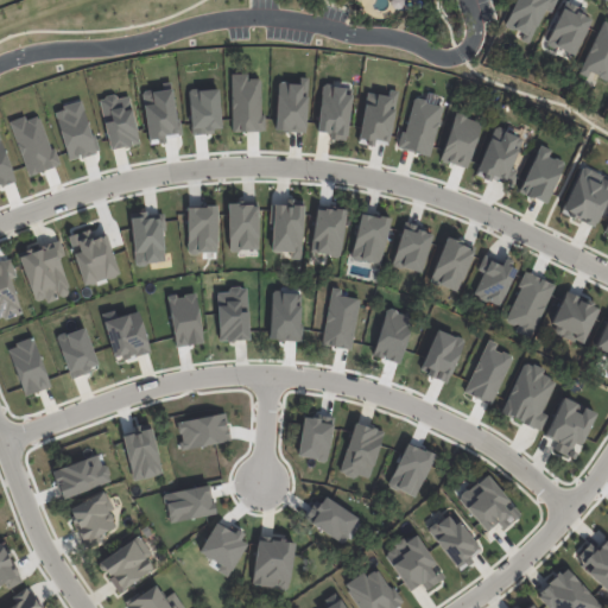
[(542,10),(550,13),(555,0),(513,0),(504,29),(531,39),(542,10)]
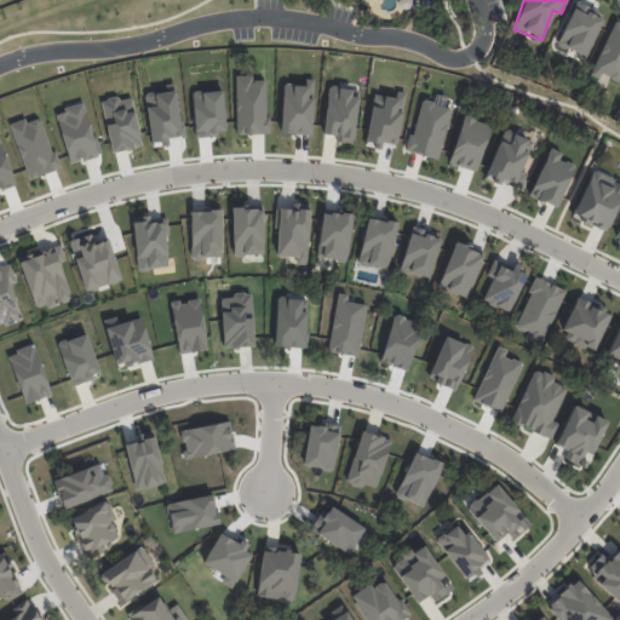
[(574,3),(556,44),(585,57),(603,16),(574,3)]
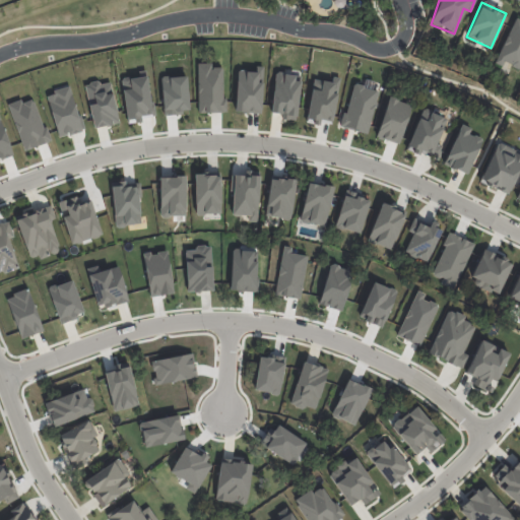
[(519,19),(513,17),(496,63),(502,66),(504,62),(519,68),(519,19)]
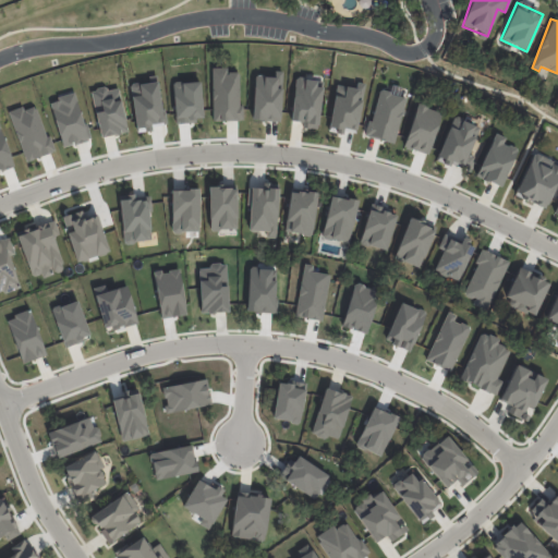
[(240,120),(240,72),(227,72),(227,67),(210,68),(213,121),(240,120)]
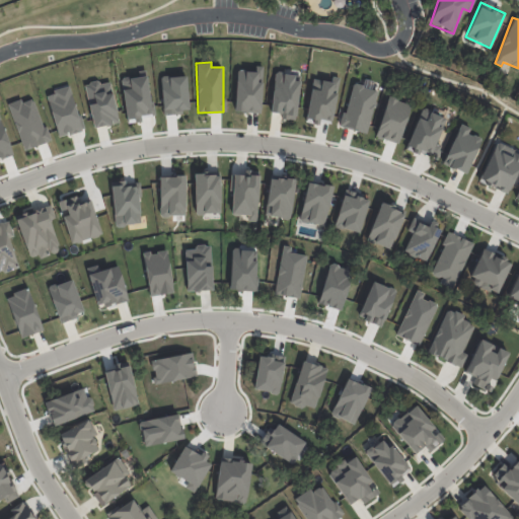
[(234,112),(260,113),(262,66),(254,65),(254,70),(235,70),(234,112)]
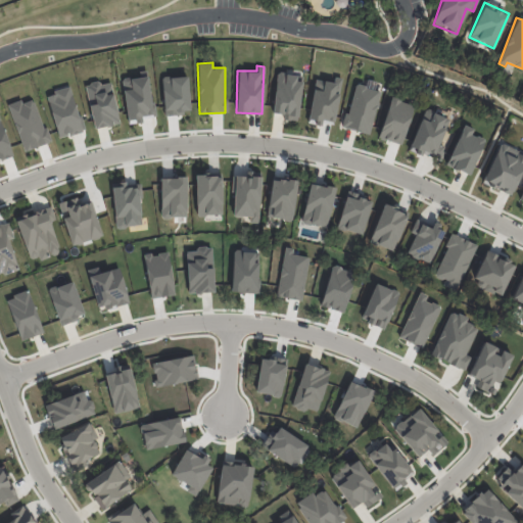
[(298,121),(302,76),(276,73),(272,113),(284,114),(283,120),(298,121)]
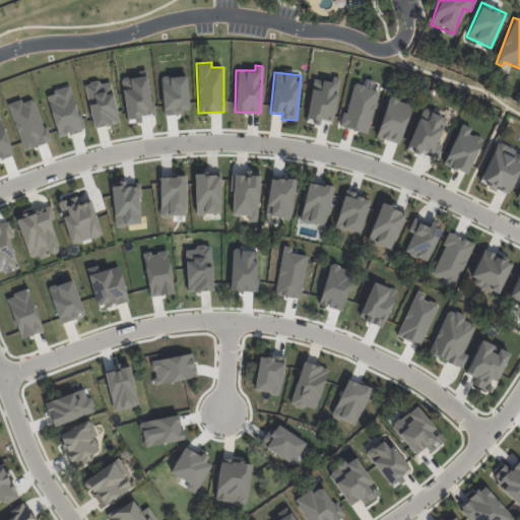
[(126,123),(141,121),(141,118),(152,116),(148,75),(121,78),(126,123)]
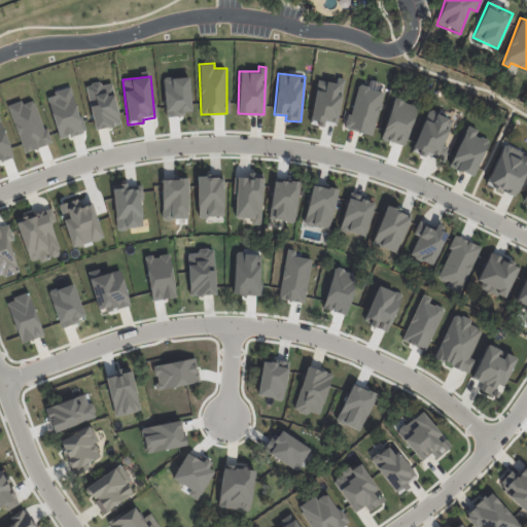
[(189,77),(164,78),(165,115),(190,114),(189,77)]
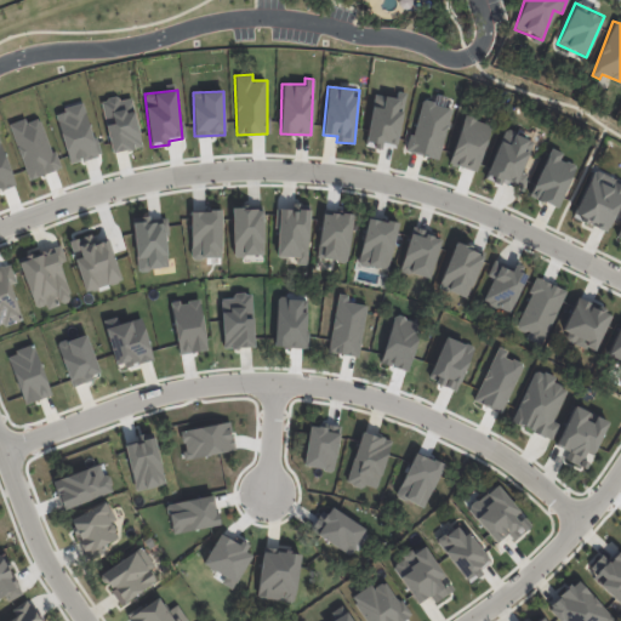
[(366,146),(397,149),(403,91),(396,91),(394,97),(371,95),(366,146)]
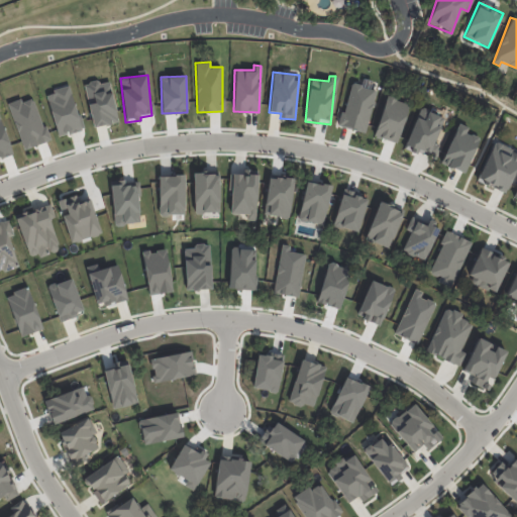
[(91,127),(117,123),(110,80),(85,83),(91,127)]
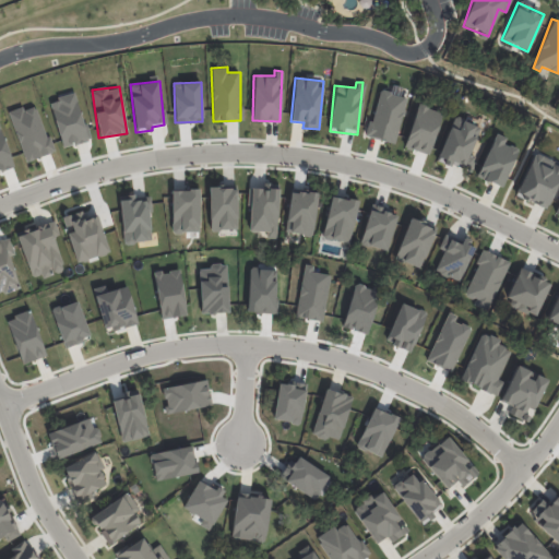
[(406,96),(378,90),(366,137),(394,143),(406,96)]
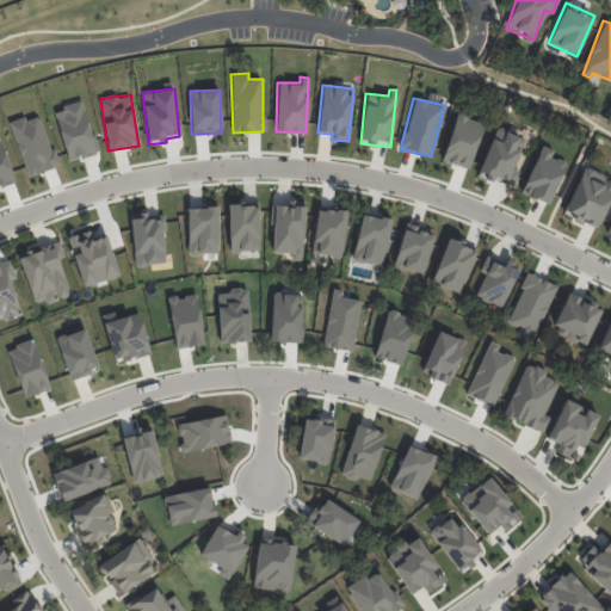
[(54,110),(68,161),(97,154),(82,102),(54,110)]
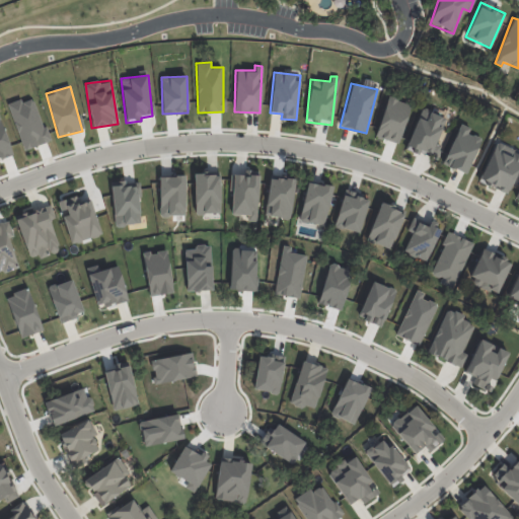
[(374,136),(397,144),(411,104),(387,96),(374,136)]
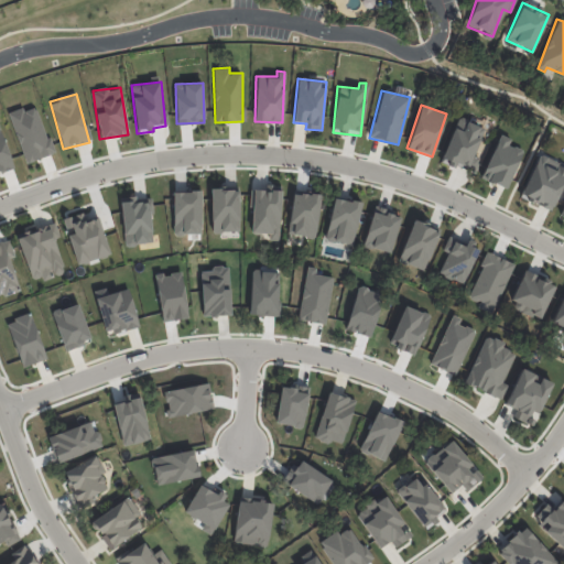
[(9,112),(25,163),(53,154),(38,107),(23,111),(22,108),(9,112)]
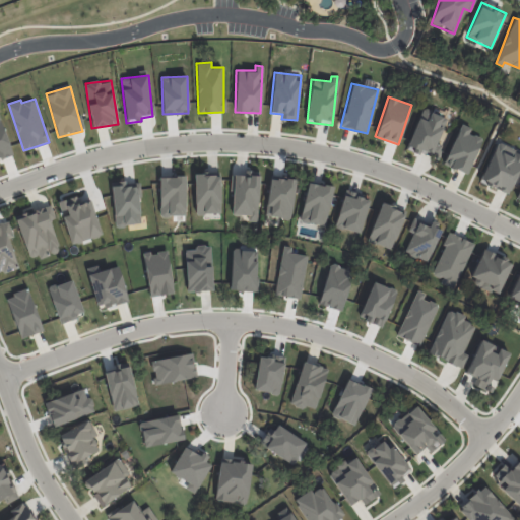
[(447,118),(423,108),(405,149),(418,154),(419,152),(436,158),(442,145),(436,142),(447,118)]
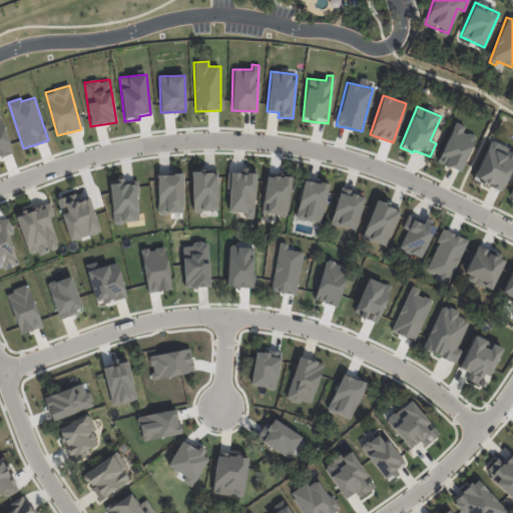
[(0,155),(11,151),(0,121),(0,155)]
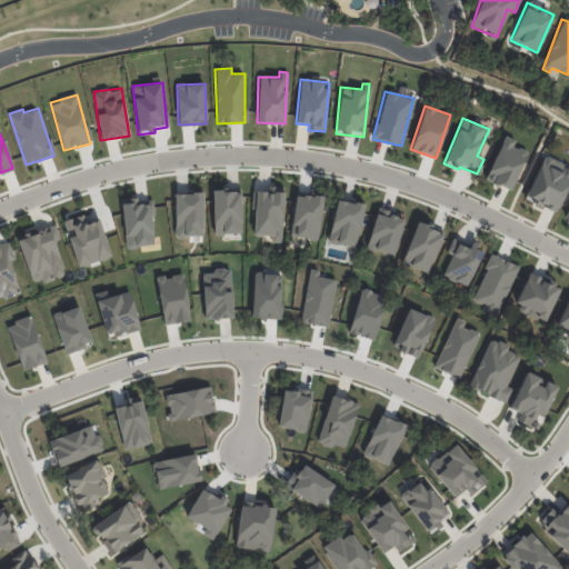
[(510,191),(528,152),(512,146),(516,140),(503,135),(485,179),(510,191)]
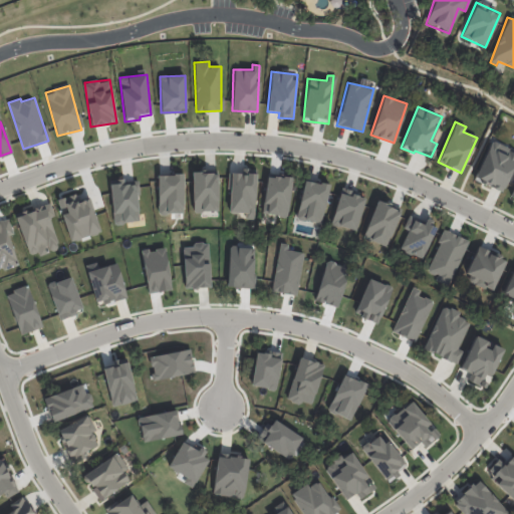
[(513,165),(513,151),(491,141),(474,179),(502,192),(513,165)]
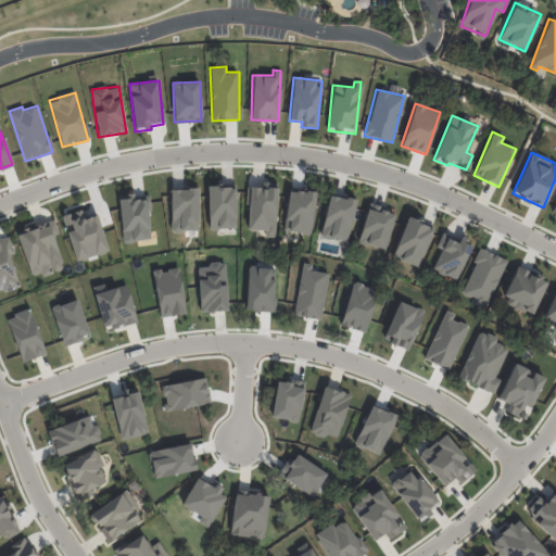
[(263,187),(249,187),(248,230),(275,231),(277,184),(263,182),(263,187)]
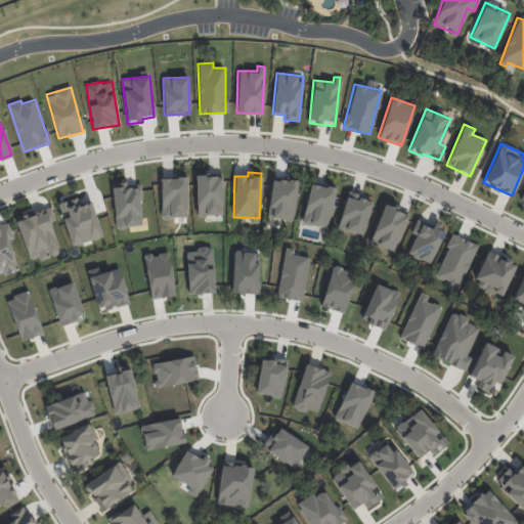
[(223,215),(222,175),(195,175),(197,216),(223,215)]
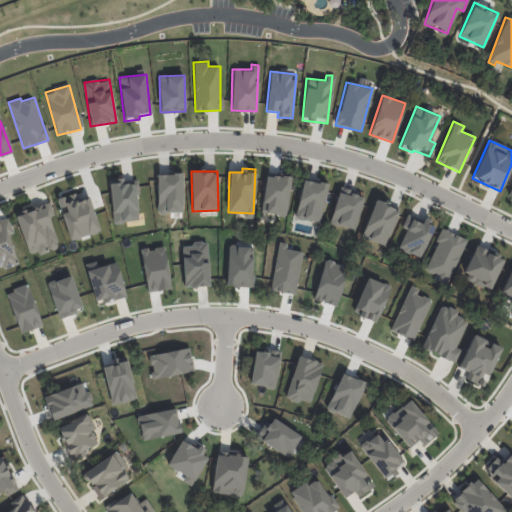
[(183,212),(182,173),(156,174),(157,213),(183,212)]
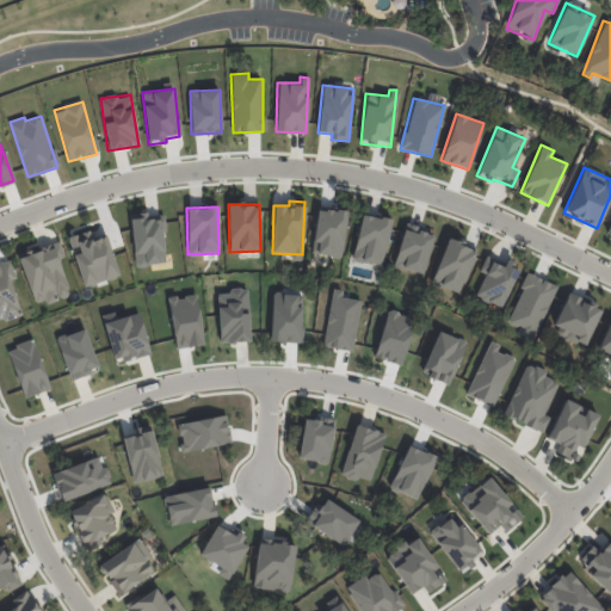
[(310,253),(340,258),(347,213),(318,208),(310,253)]
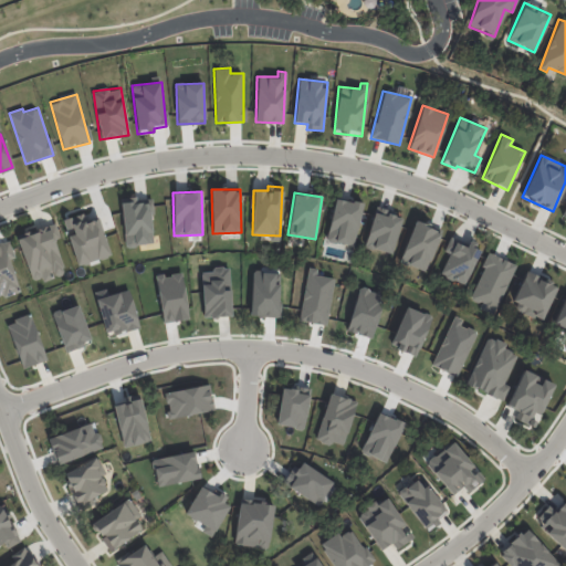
[(153,244),(150,200),(136,200),(135,197),(122,198),(124,245),(153,244)]
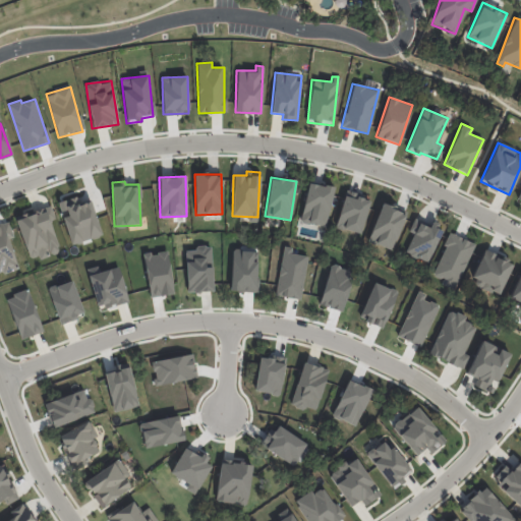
[(334,187),(307,182),(299,221),(326,226),(334,187)]
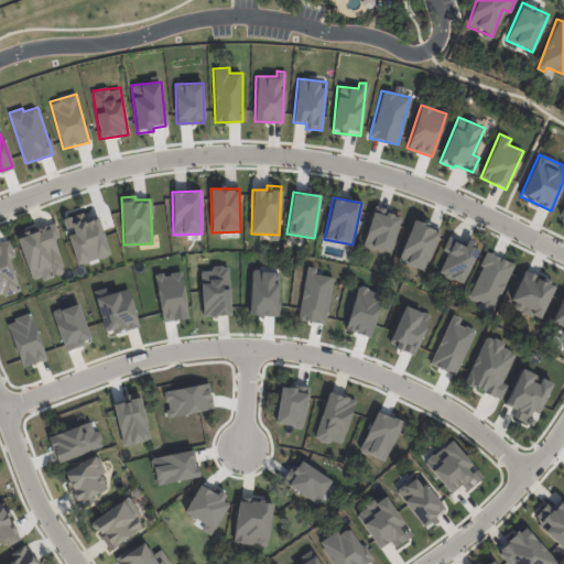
[(362,246),(390,253),(401,215),(373,207),(362,246)]
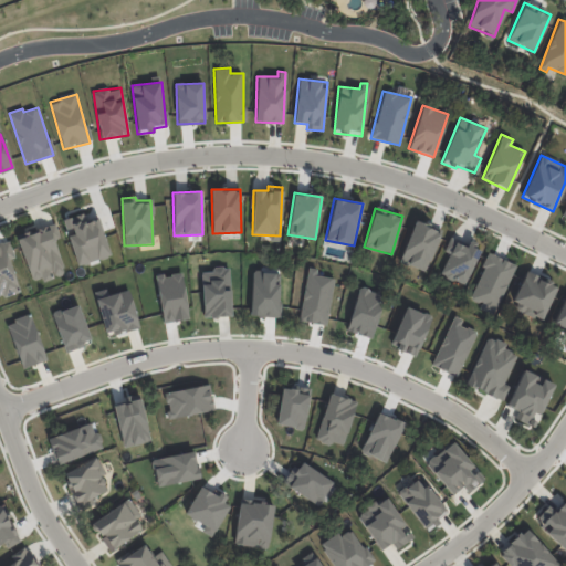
[(76,265),(109,255),(98,218),(84,222),(81,213),(62,220),(76,265)]
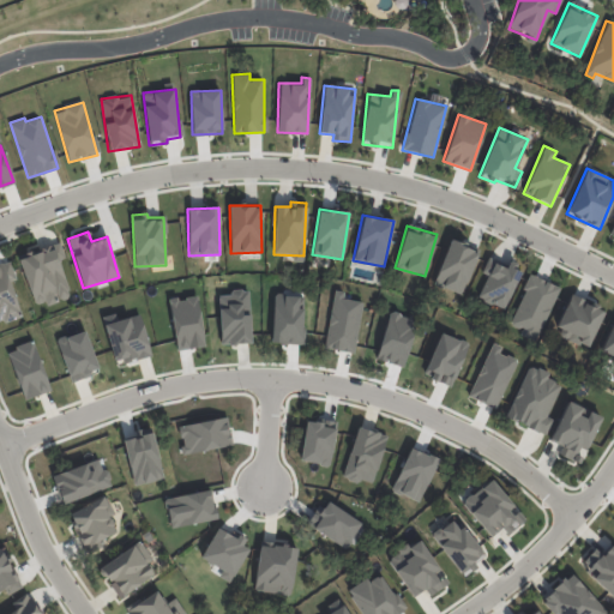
[(434,284),(463,294),(477,250),(447,240),(434,284)]
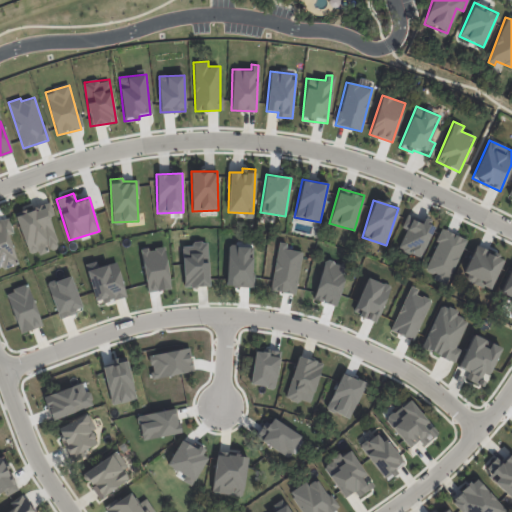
[(49,217),(53,216),(49,204),(15,214),(28,254),(38,251),(38,254),(58,248),(49,217)]
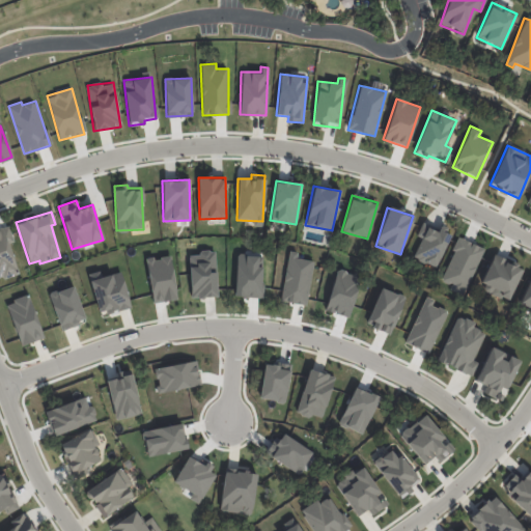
[(435,268),(451,232),(439,226),(437,229),(422,223),(413,242),(418,244),(412,256),(435,268)]
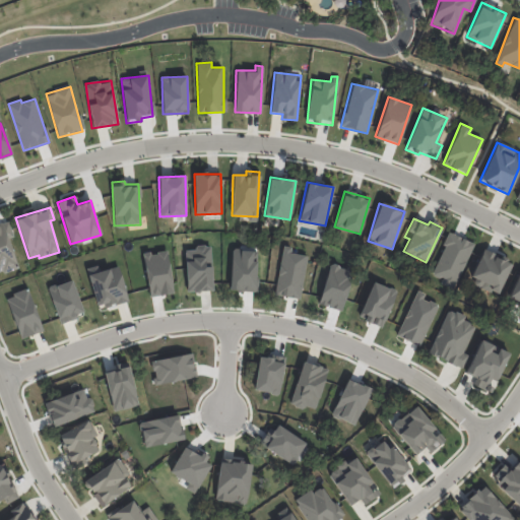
[(0,224),(0,273),(18,267),(8,239),(13,238),(8,221),(0,224)]
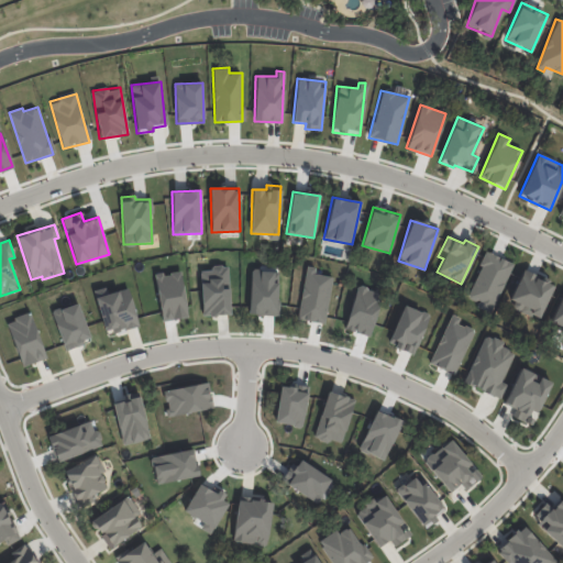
[(511,262),(484,252),(466,300),(494,310),(511,262)]
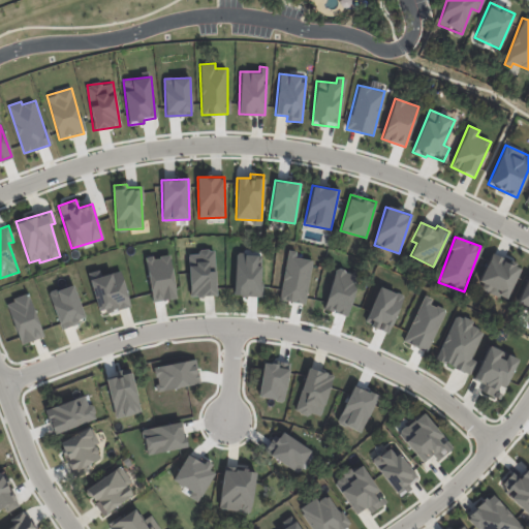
[(279,300),(305,304),(312,259),(296,257),(297,251),(287,249),(279,300)]
